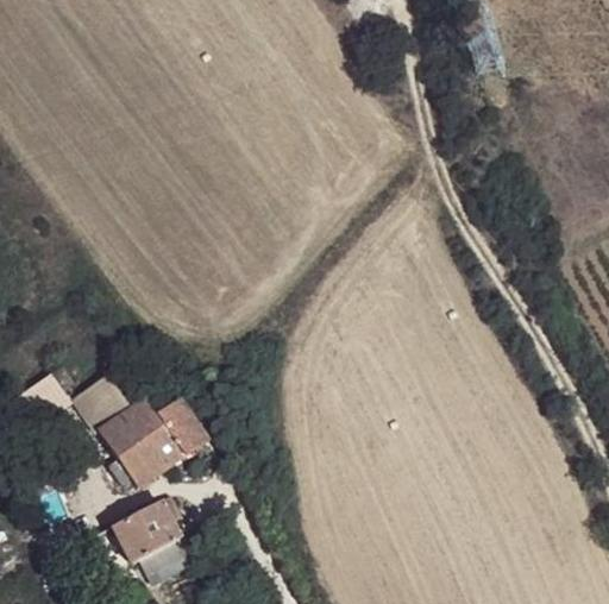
[(73,381),(63,365),(51,373),(61,389),(73,381)]
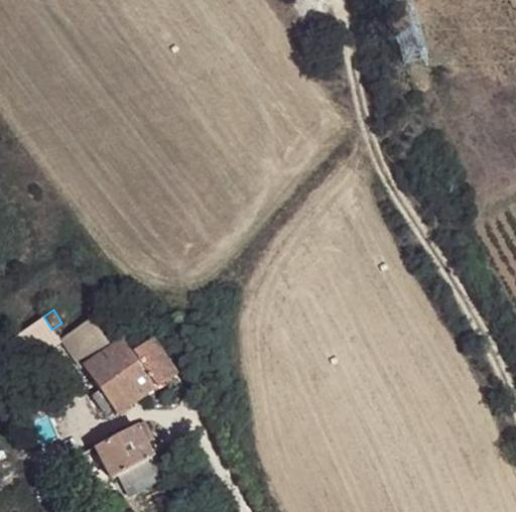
[(175,371),(151,337),(134,348),(124,335),(111,344),(92,315),(62,336),(100,387),(92,393),(105,411),(112,405),(116,411),(175,371)]
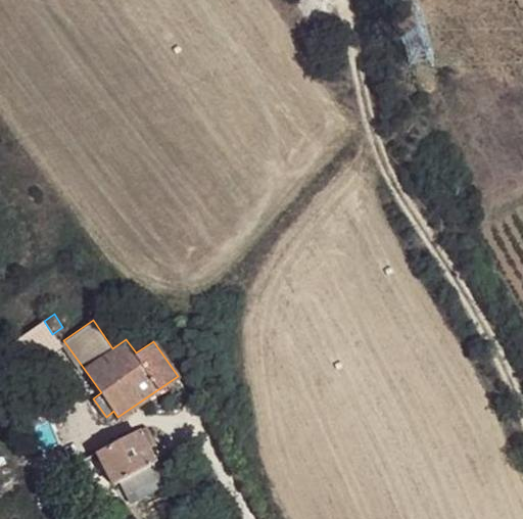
[(52,334),(44,321),(17,338),(32,360),(34,363),(60,345),(52,334)]
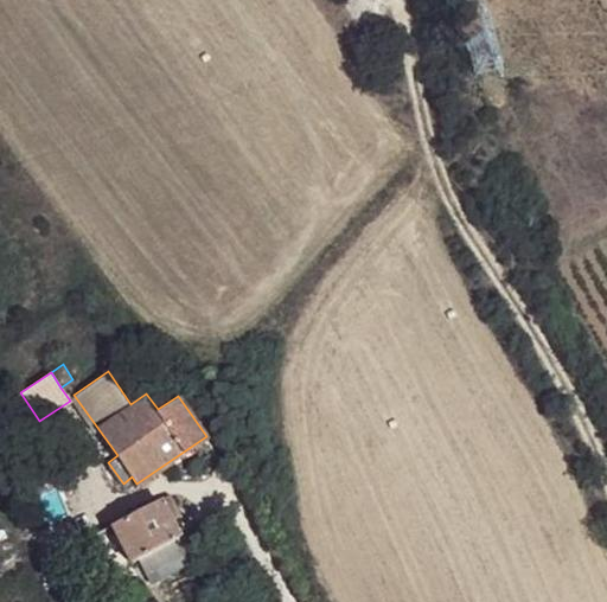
[(37,417),(20,392),(0,407),(17,431),(37,417)]
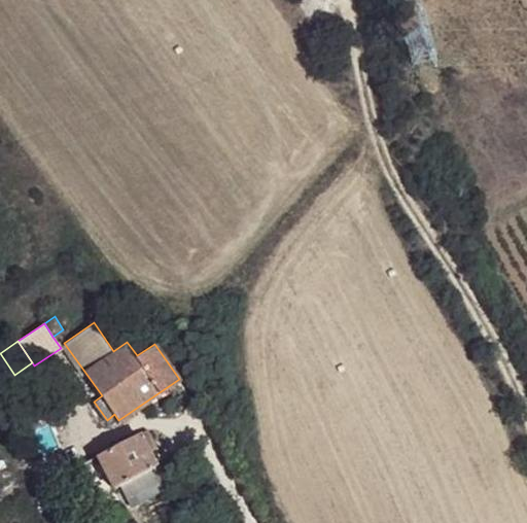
[(156,463),(149,449),(157,445),(148,427),(97,454),(114,486),(120,483),(154,464),(156,463)]
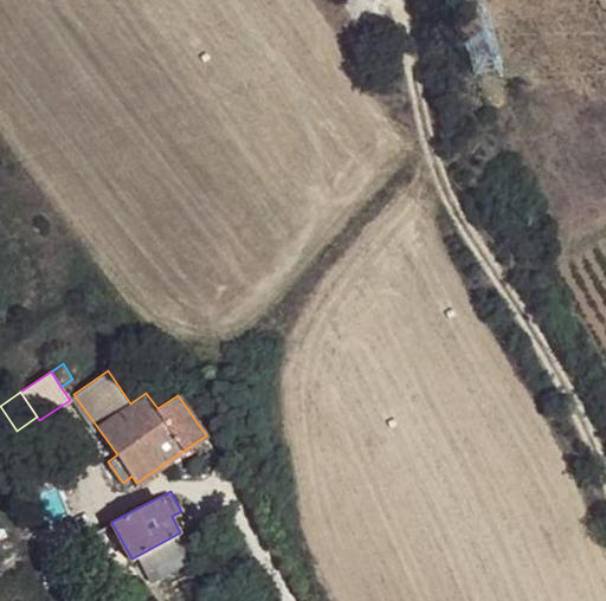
[(191,557),(178,534),(139,555),(150,579),(191,557)]
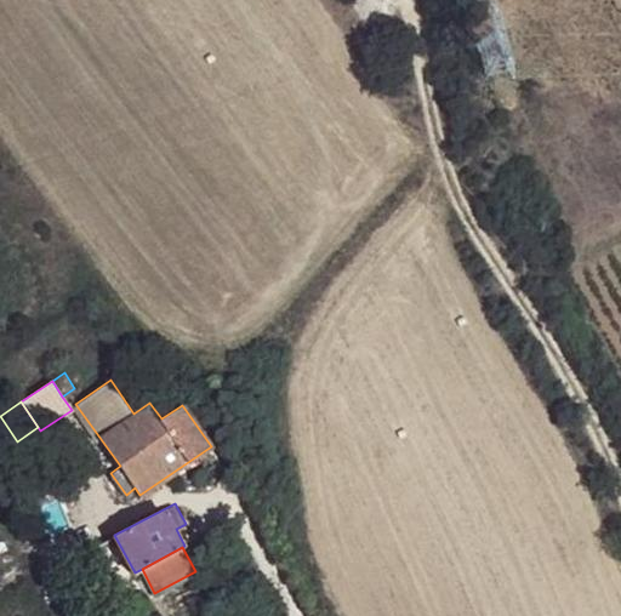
[(255,615),(268,609),(263,599),(250,608),(254,615),(255,615)]
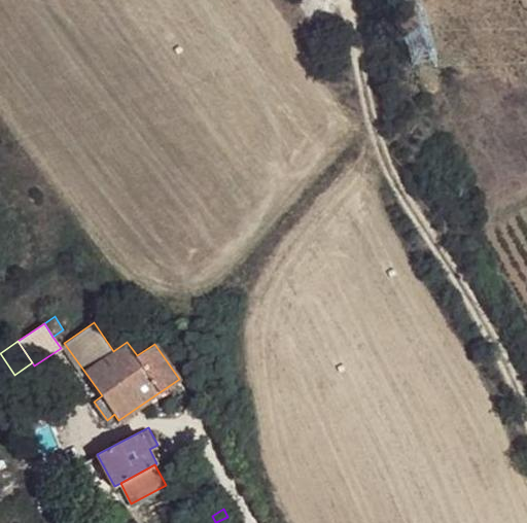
All buildings are outlined.
